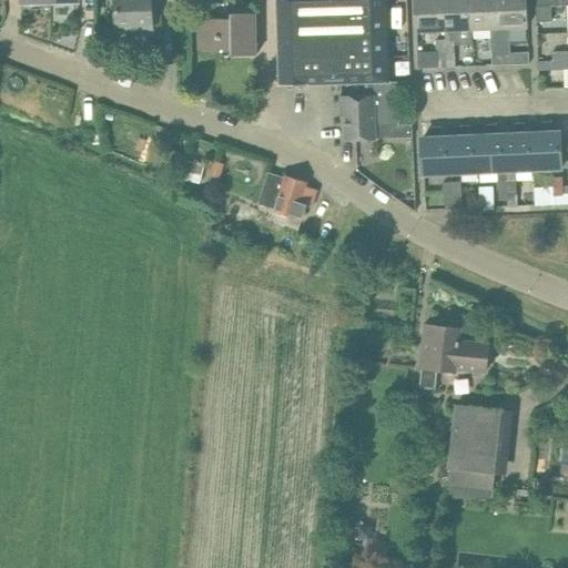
[(117,0),(117,7),(118,29),(153,28),(152,0),(117,0)]
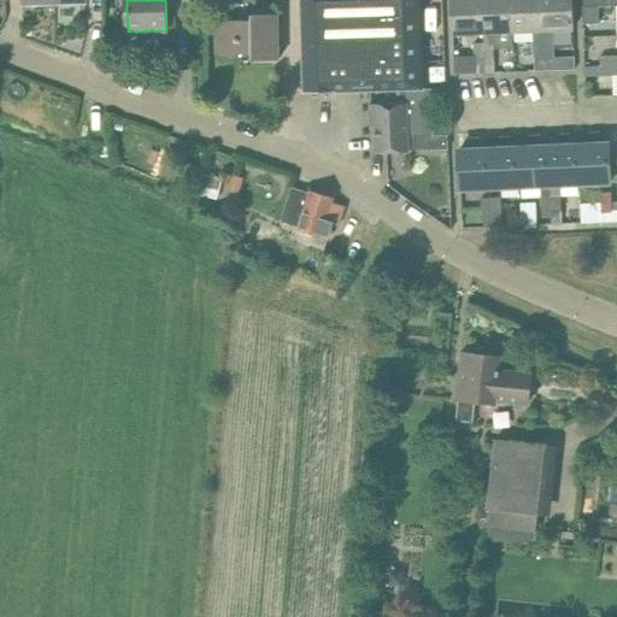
[(303,0),(305,94),(424,90),(424,83),(424,65),(422,0),(303,0)]
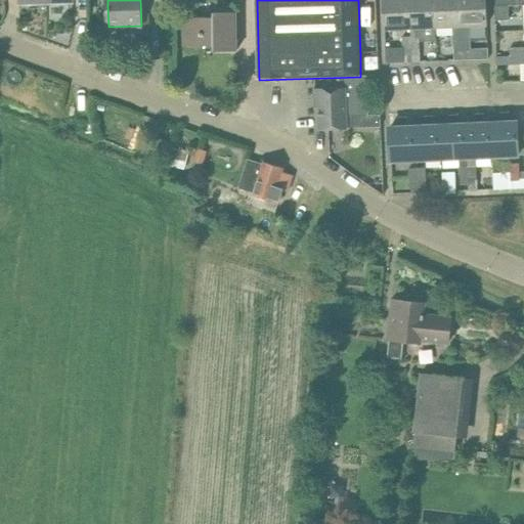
[(410,29),(408,0),(383,0),(385,30),(410,29)]
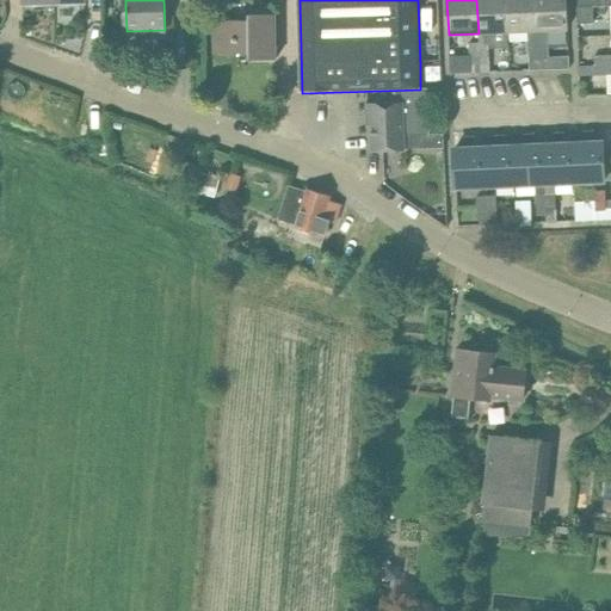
[(508,31),(506,0),(476,0),(479,34),(479,43),(480,65),(489,65),(489,42),(488,42),(488,32),(508,31)]
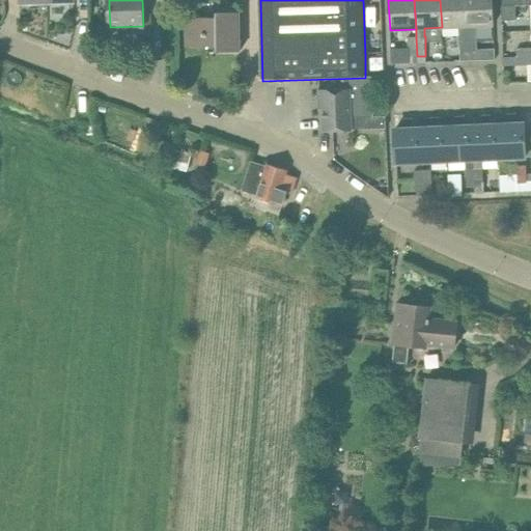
[(468,26),(466,0),(440,0),(442,27),(468,26)]
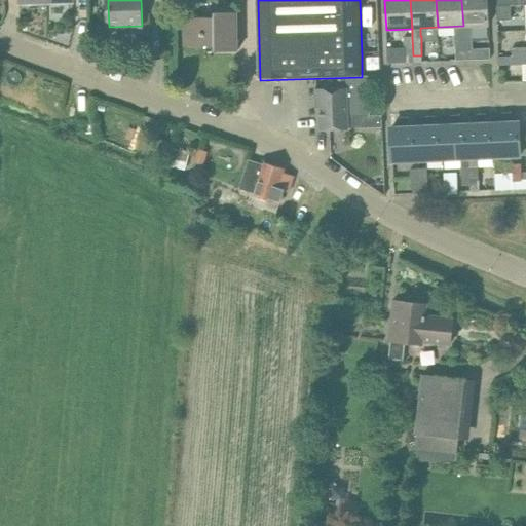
[(461,0),(463,26),(463,34),(464,53),(473,52),(472,34),(471,26),(489,25),(487,0),(461,0)]
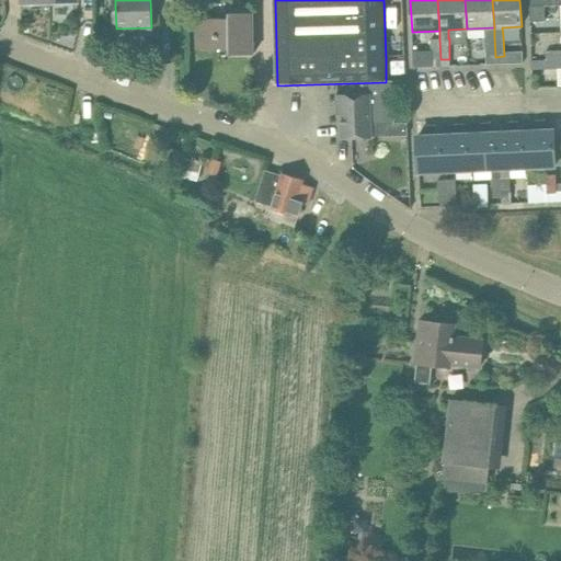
[(545,7),(529,8),(530,21),(545,20),(545,7)]
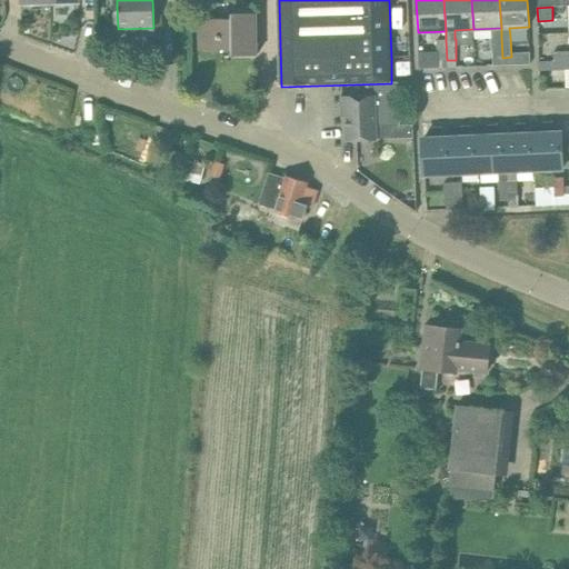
[(198,19),(198,28),(198,50),(232,49),(232,56),(257,55),(257,13),(231,13),(231,18),(198,19)]
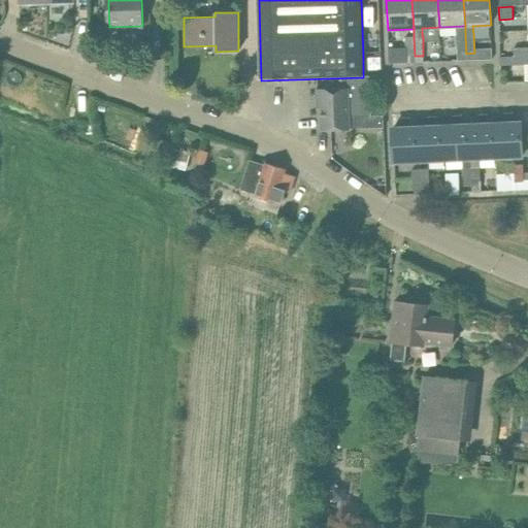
[(466,54),(465,34),(457,35),(457,54),(466,54)]
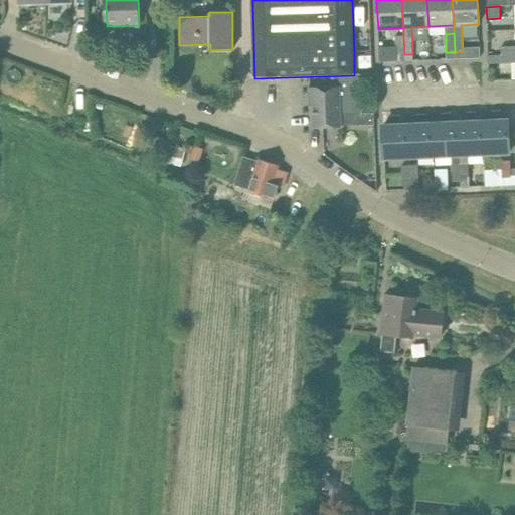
[(404,54),(403,36),(395,36),(396,54),(404,54)]
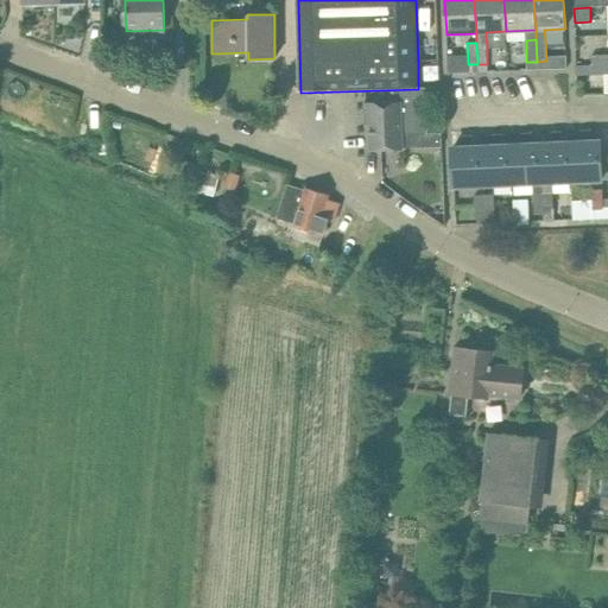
[(593,65),(607,64),(607,54),(591,55),(593,65)]
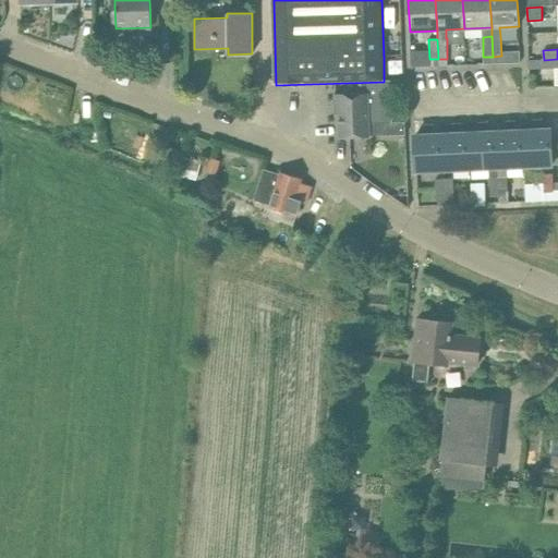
[(395,58),(384,59),(384,75),(396,74),(395,58)]
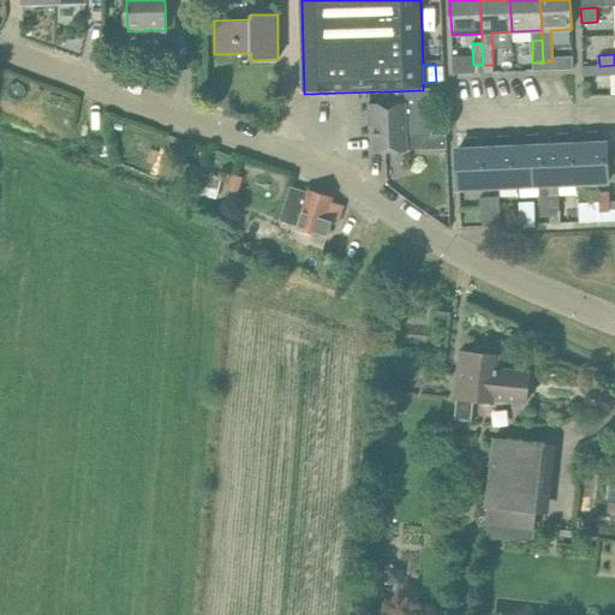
[(614,65),(599,66),(584,66),(584,76),(614,75),(614,65)]
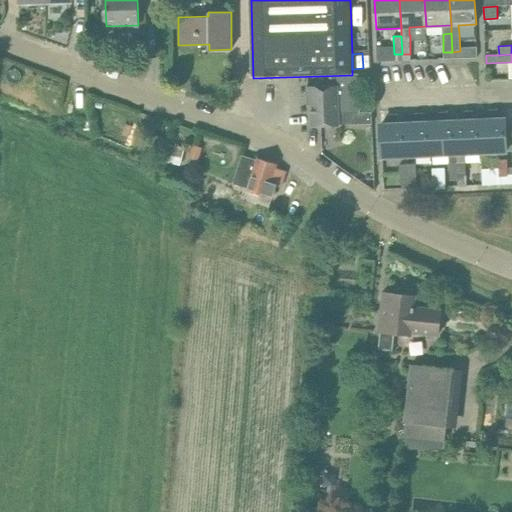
[(339,125),(338,86),(307,87),(307,99),(311,99),(312,126),(339,125)]
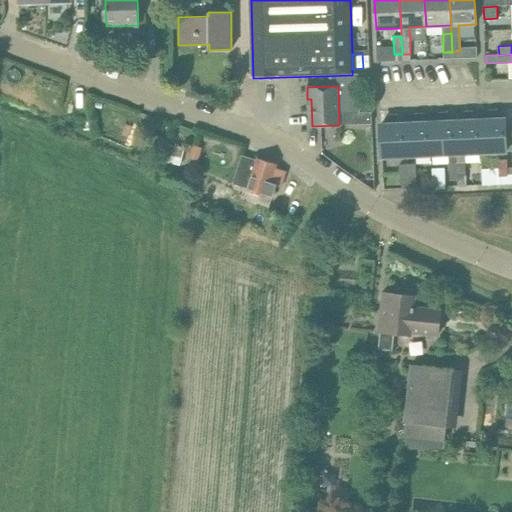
[(489,120),(480,120),(482,153),(507,151),(505,119),(498,119),(498,109),(489,110),(489,120)]
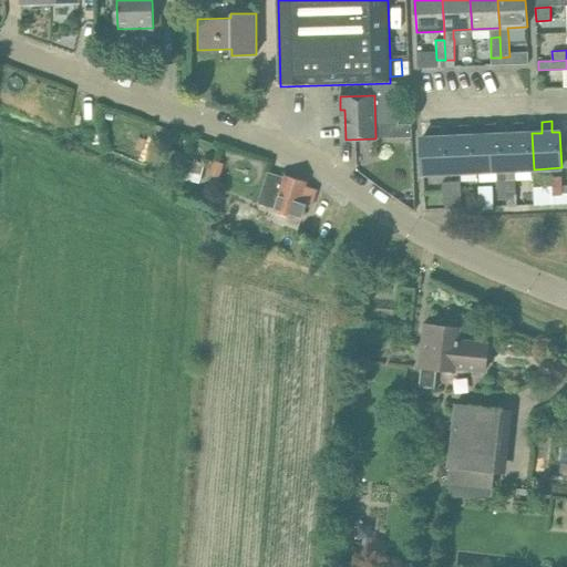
[(534,169),(532,133),(524,133),(524,122),(514,123),(514,134),(505,134),(506,171),(534,169)]
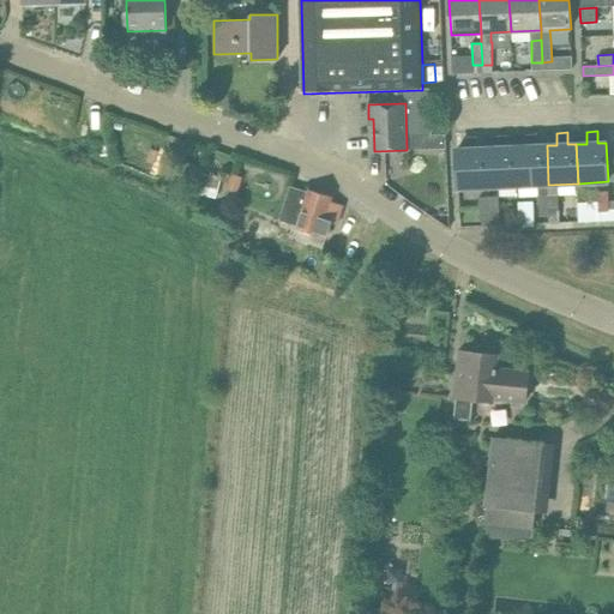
[(548,185),(547,145),(537,145),(537,134),(527,134),(528,146),(517,146),(518,186),(548,185)]
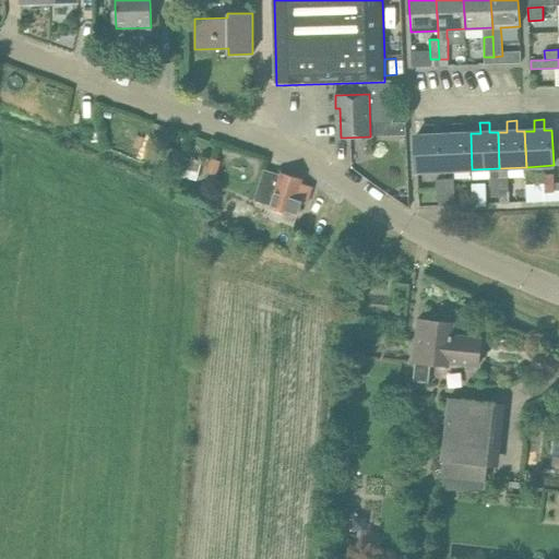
[(472,169),(471,133),(463,133),(462,123),(453,123),(453,134),(443,134),(444,170),(472,169)]
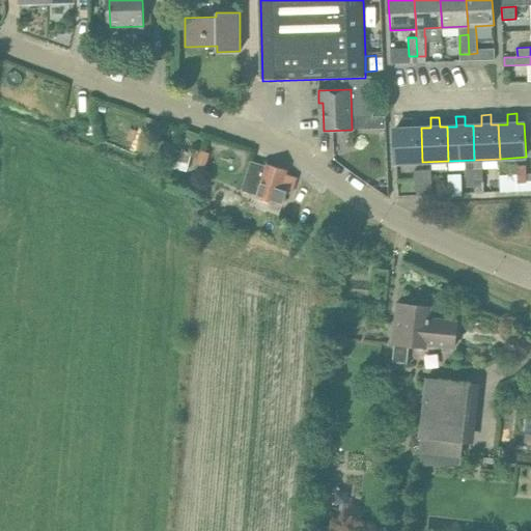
[(422,162),(421,128),(414,129),(413,118),(404,118),(404,129),(395,129),(396,163),(422,162)]
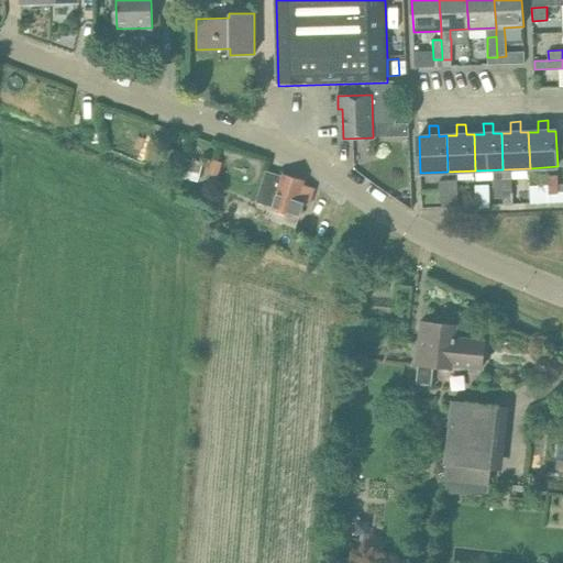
[(211,159),(207,174),(217,176),(221,163),(211,159)]
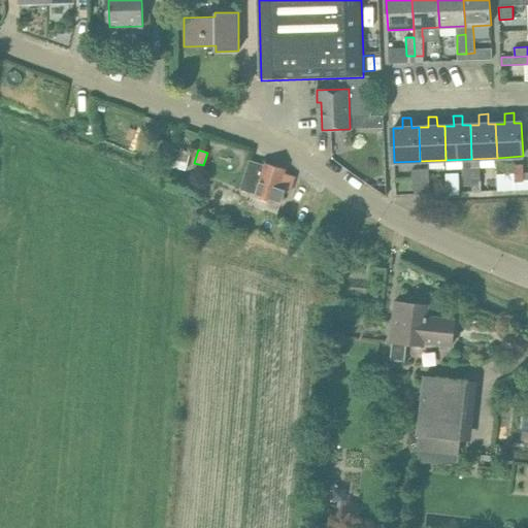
[(250,160),(243,179),(242,182),(258,187),(255,195),(282,204),(286,192),(290,193),(295,176),(285,173),(286,169),(266,163),(265,165),(250,160)]
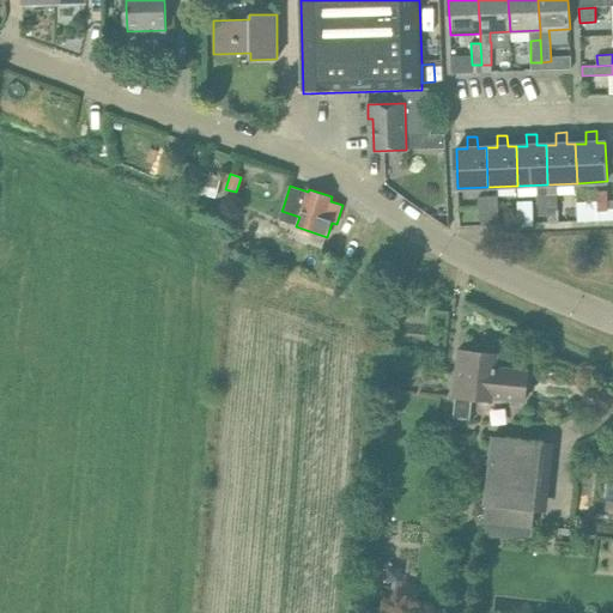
[(607,190),(598,192),(598,213),(608,213),(607,190)]
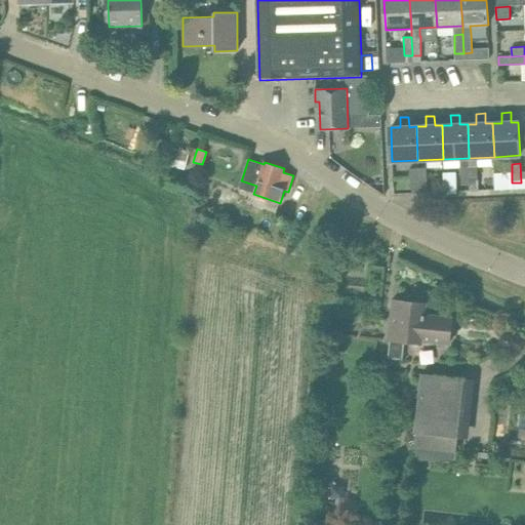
[(469,166),(470,185),(478,185),(477,165),(469,166)]
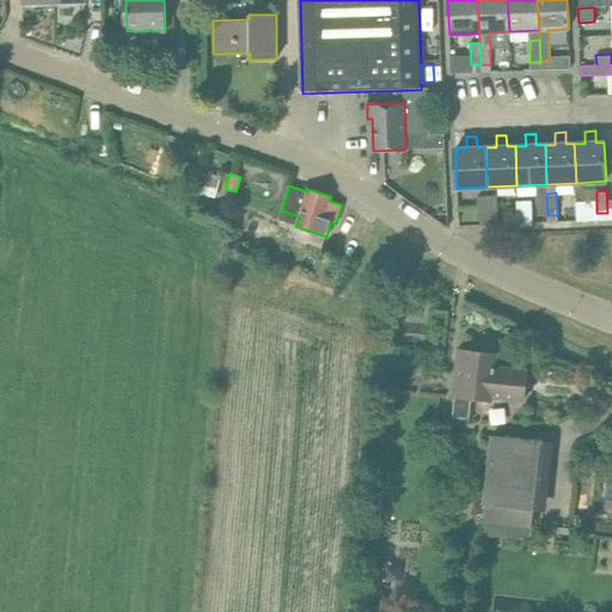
[(548,215),(546,194),(537,194),(538,216),(548,215)]
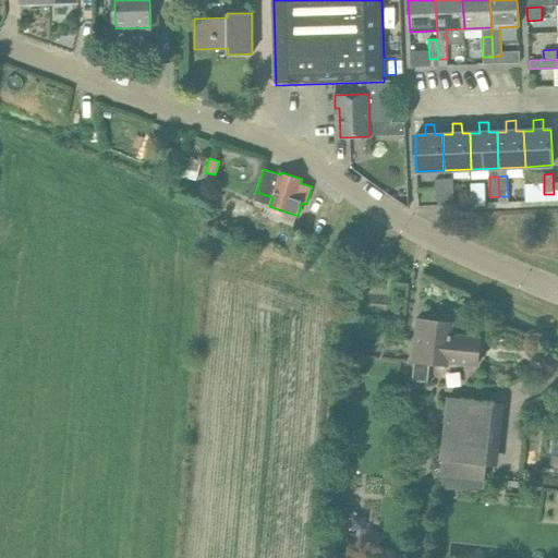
[(445,198),(445,179),(435,179),(436,199),(445,198)]
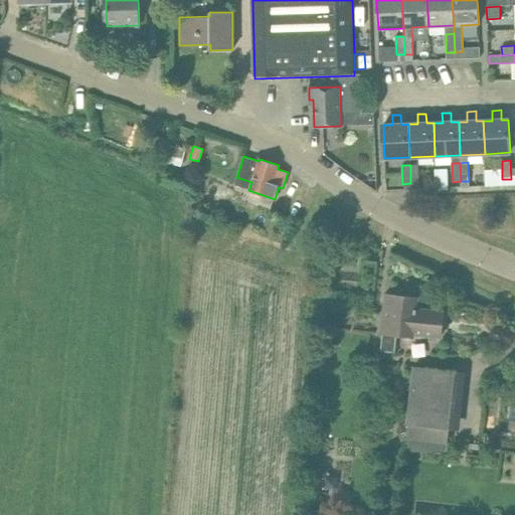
[(410,165),(410,183),(419,183),(418,165),(410,165)]
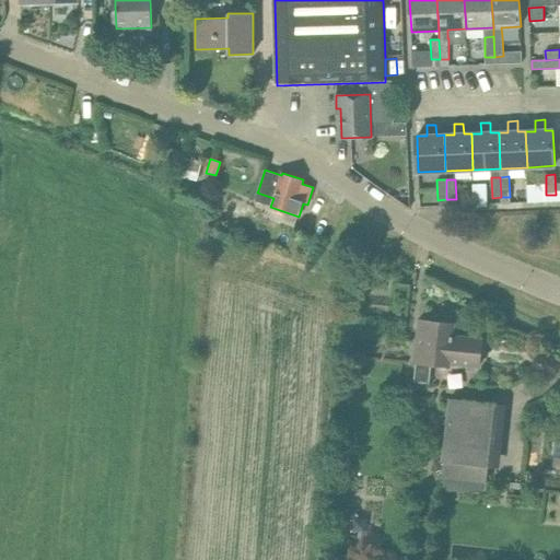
[(420,321),(418,342),(416,362),(413,382),(429,384),(431,364),(450,365),(450,363),(457,364),(479,366),(482,339),(454,337),(454,336),(453,336),(454,324),(420,321)]
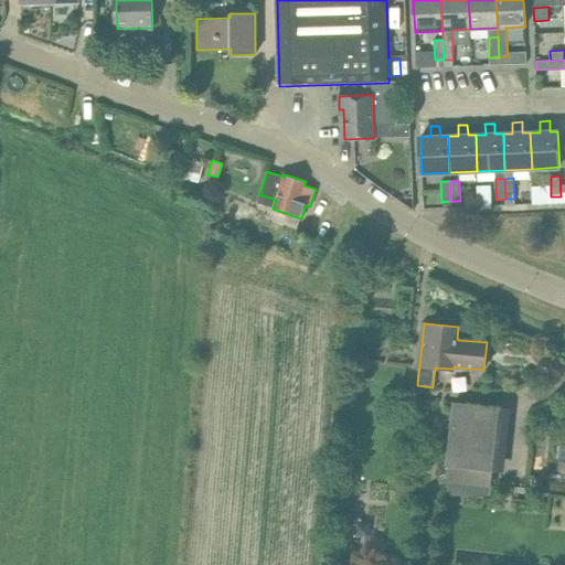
[(447,465),(446,483),(490,488),(491,470),(493,470),(498,429),(500,407),(454,403),(451,425),(447,465)]
